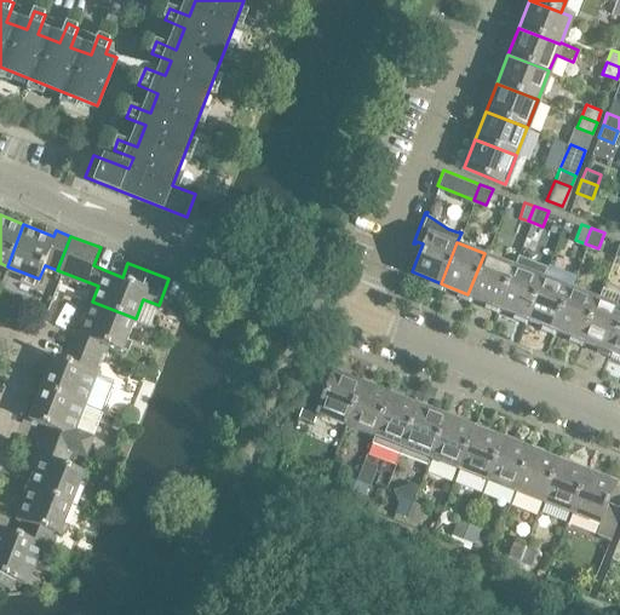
[(468,294),(495,305),(511,264),(484,253),(468,294)]
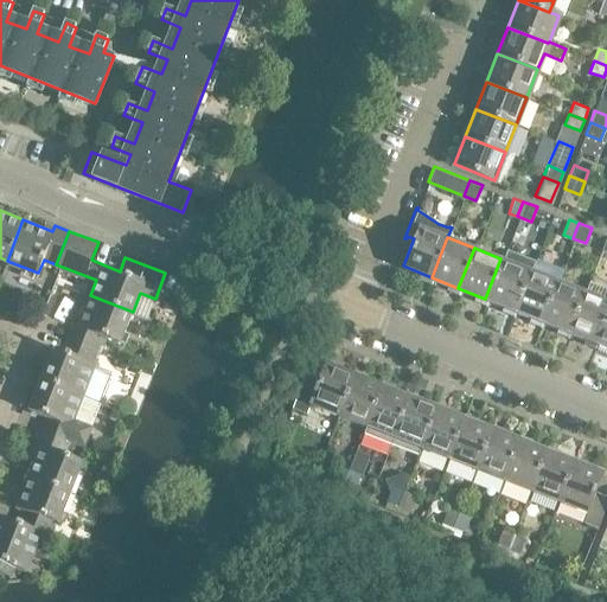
[(504,260),(500,258),(485,299),(512,309),(528,269),(531,270),(536,260),(509,249),(504,260)]
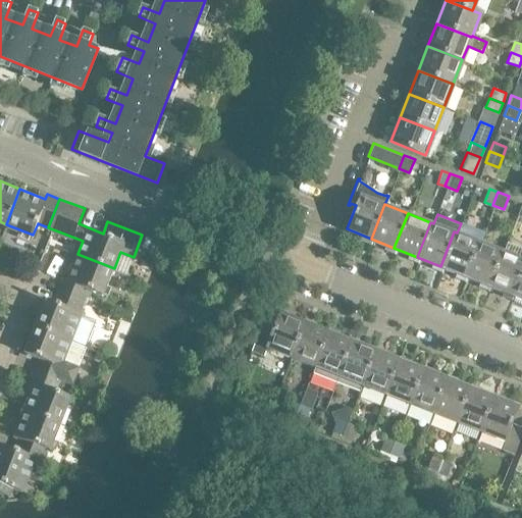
[(440,266),(465,275),(478,241),(457,232),(454,231),(440,266)]
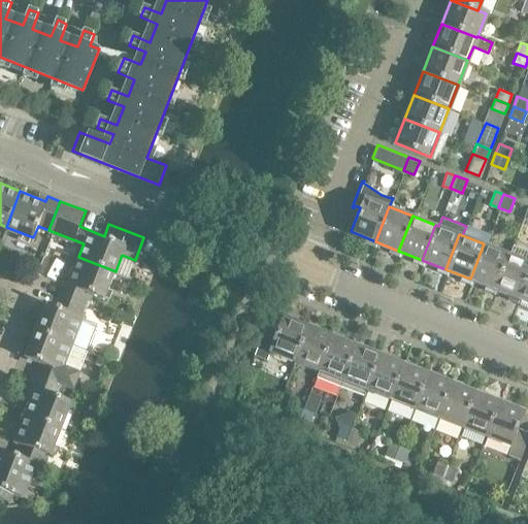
[(470,279),(493,288),(507,253),(484,243),(470,279)]
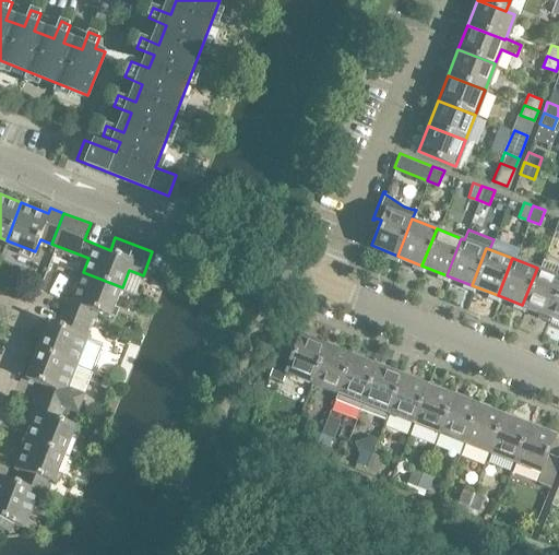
[(558,264),(544,259),(540,269),(537,268),(522,305),(548,315),(558,285),(558,264)]
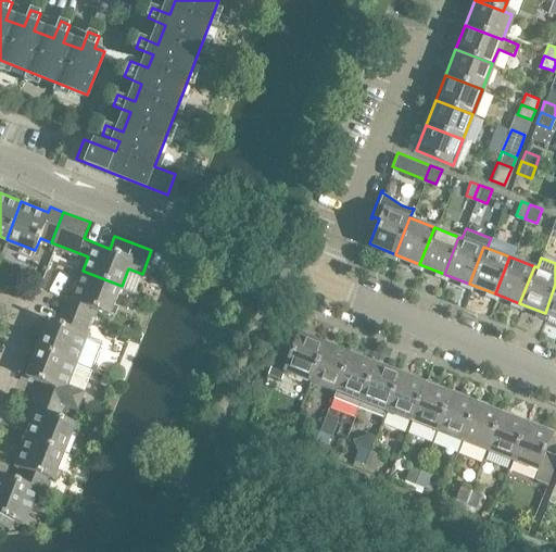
[(110,314),(122,286),(83,271),(72,298),(65,295),(61,309),(92,321),(97,309),(110,314)]
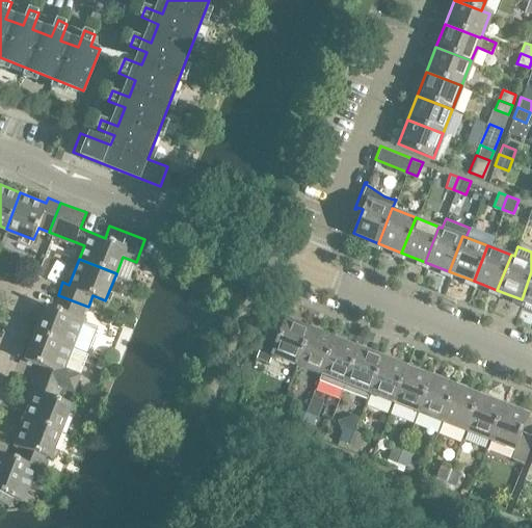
[(531,271),(522,299),(531,304),(531,271)]
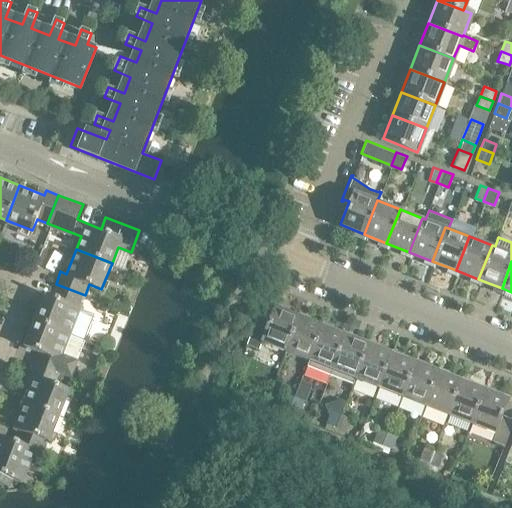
[(80,307),(85,295),(56,284),(51,295),(44,293),(34,319),(70,333),(71,331),(86,337),(95,312),(80,307)]
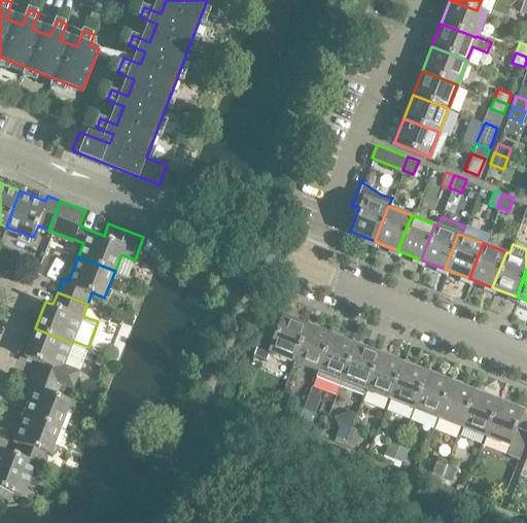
[(271,350),(294,359),(309,325),(284,315),(277,334),(266,329),(255,354),(267,359),(271,350)]
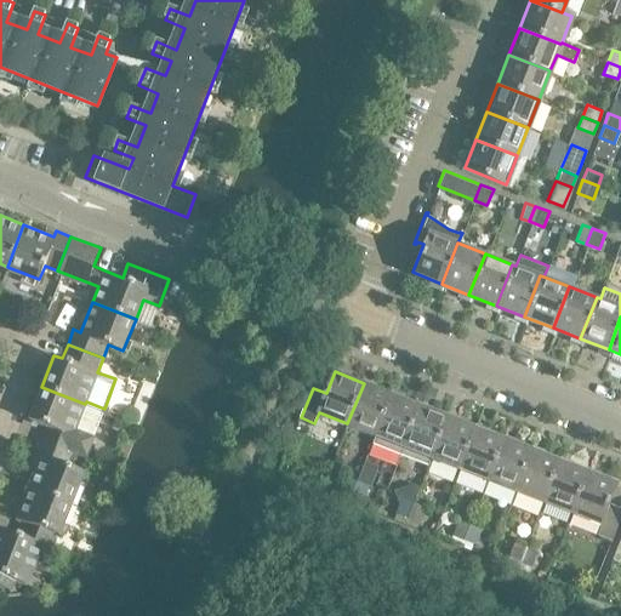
[(347,423),(376,434),(392,394),(364,383),(347,423)]
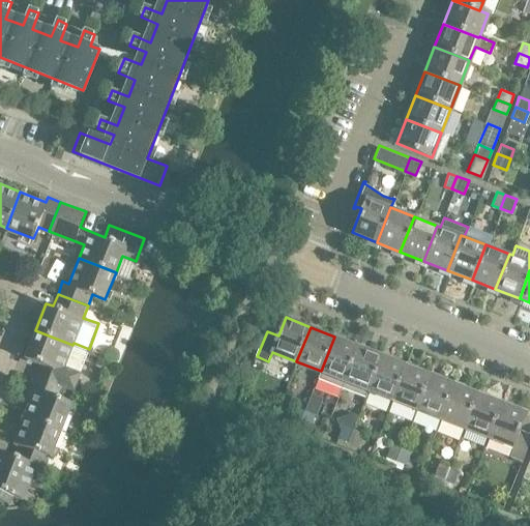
[(65,384),(74,388),(89,349),(74,343),(72,345),(35,330),(25,357),(39,362),(35,374),(65,386),(65,384)]
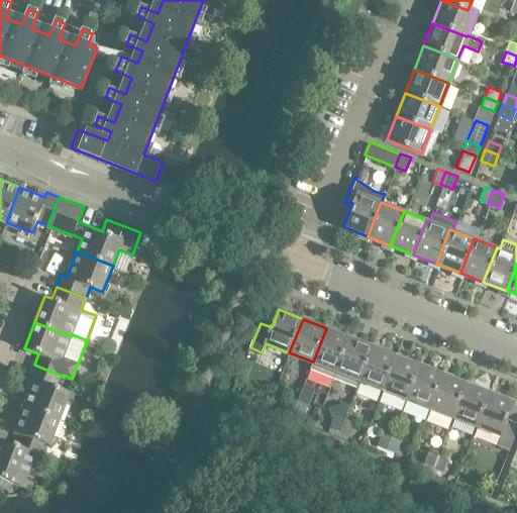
[(349,337),(326,328),(313,362),(311,368),(333,377),(349,337)]
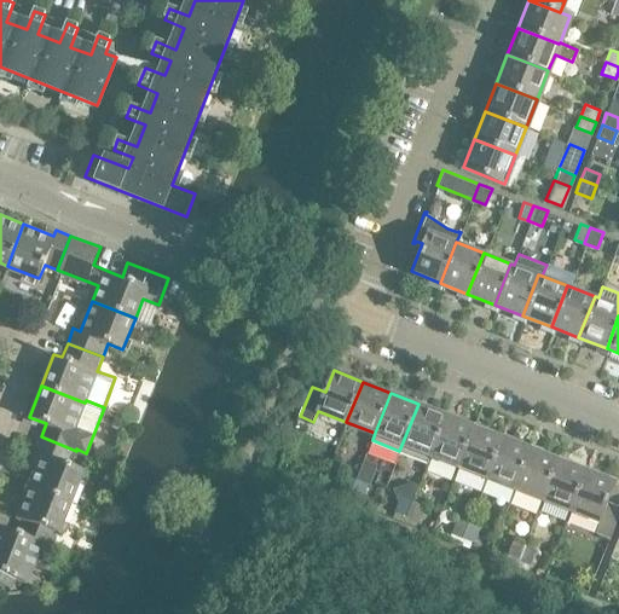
[(429,455),(431,455),(446,415),(418,404),(399,451),(427,462),(429,455)]
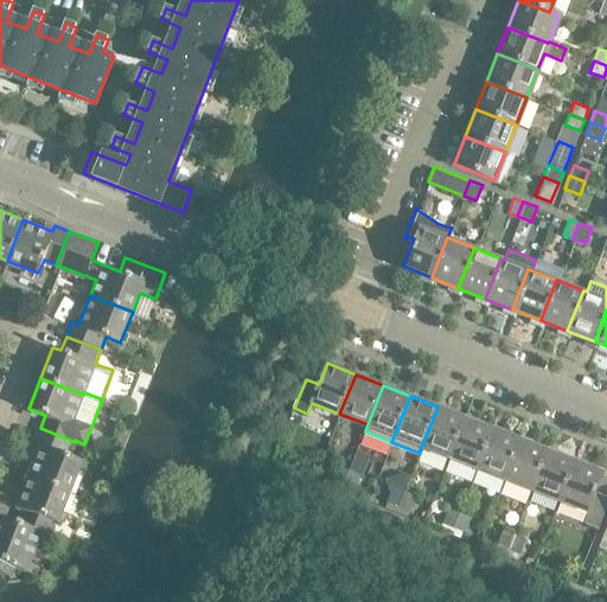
[(422,446),(448,456),(464,417),(438,407),(422,446)]
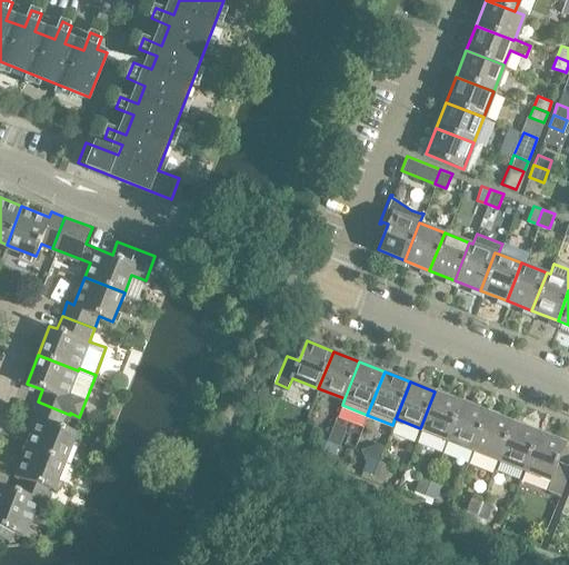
[(420,428),(447,438),(461,402),(435,392),(420,428)]
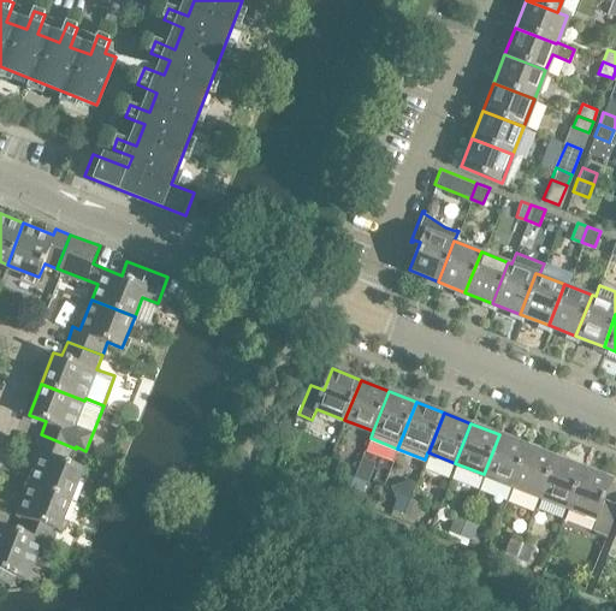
[(71,461),(76,449),(41,434),(35,450),(41,451),(29,481),(72,498),(84,466),(71,461)]
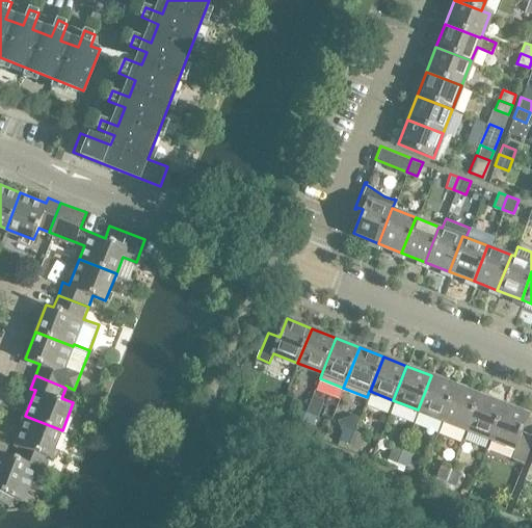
[(418,410),(443,419),(456,385),(431,375),(418,410)]
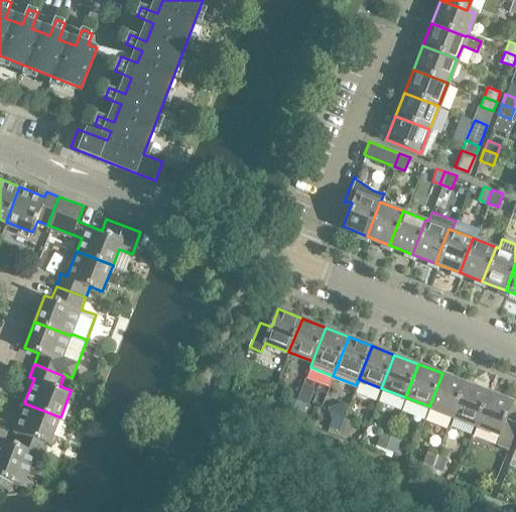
[(429,406),(453,415),(466,382),(442,373),(429,406)]
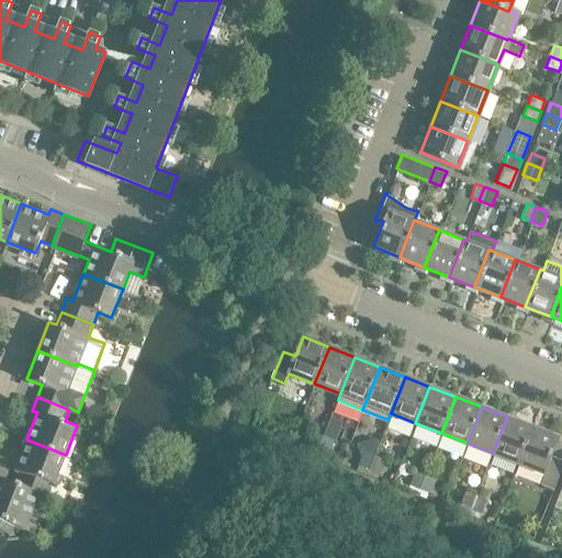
[(493,453),(518,462),(532,426),(507,416),(493,453)]
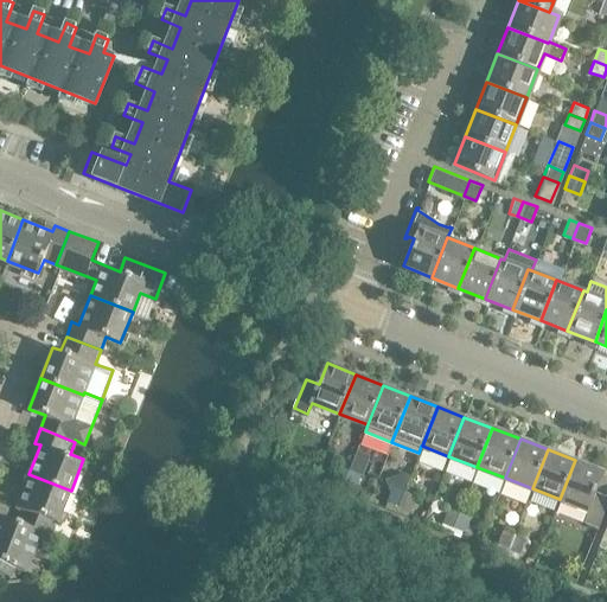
[(357,452),(350,469),(360,473),(368,455),(357,452)]
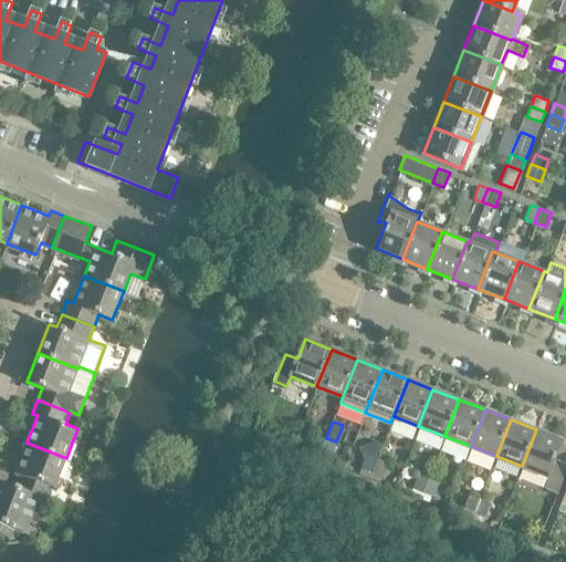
[(559,490),(565,472),(565,440),(564,440),(536,429),(522,466),(549,477),(546,485),(559,490)]
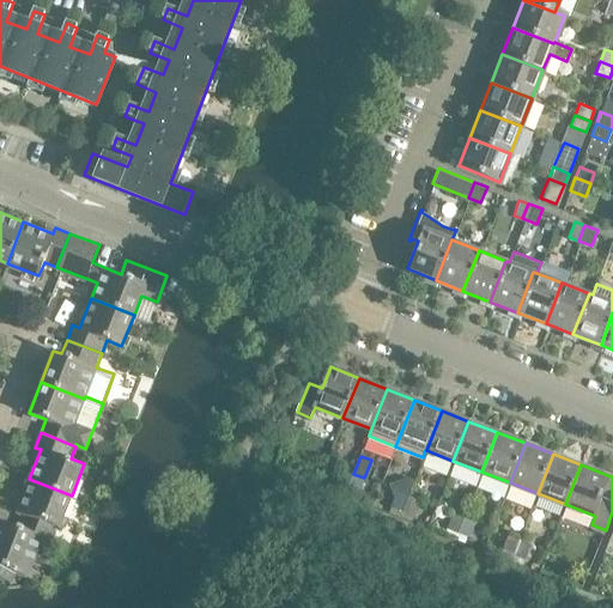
[(334,484),(347,488),(353,474),(340,468),(334,484)]
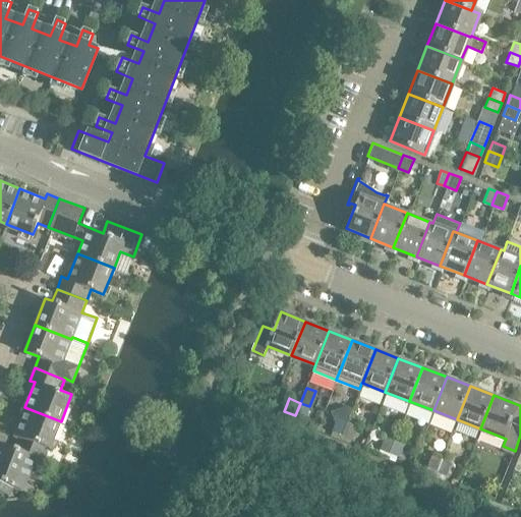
[(304,418),(309,406),(300,403),(295,415),(304,418)]
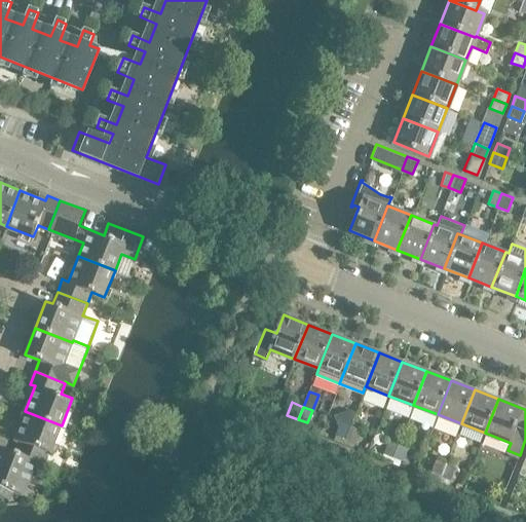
[(51,451),(62,425),(25,411),(14,438),(21,440),(16,452),(36,460),(45,464),(50,451),(51,451)]
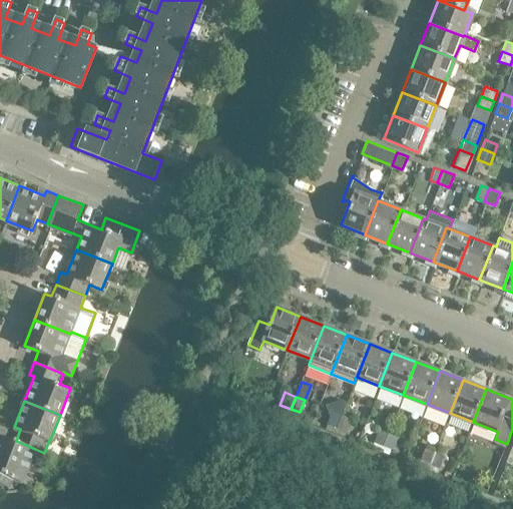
[(326,423),(337,427),(342,414),(331,410),(326,423)]
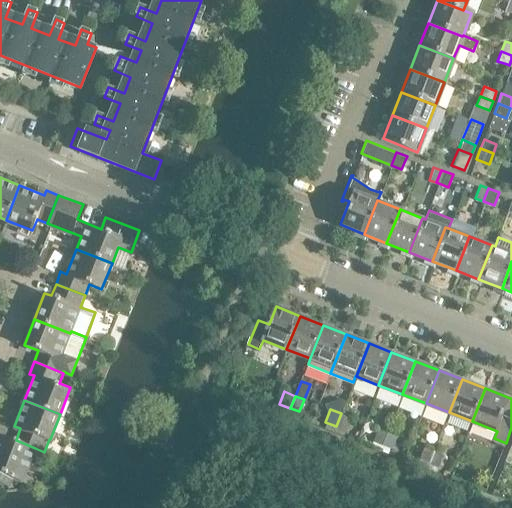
[(350,417),(341,413),(336,426),(346,430),(350,417)]
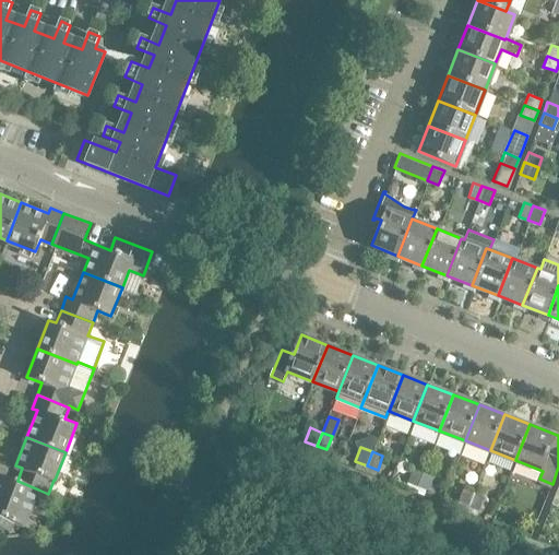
[(406,481),(417,485),(423,471),(412,467),(406,481)]
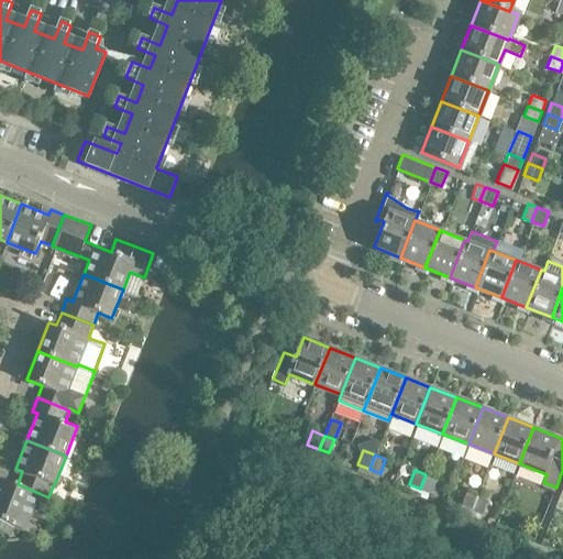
[(431,493),(437,479),(426,474),(420,489),(431,493)]
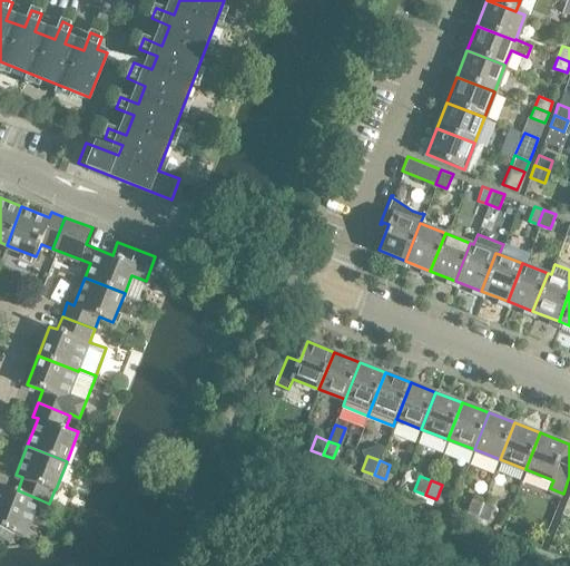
[(18,490),(0,482),(0,537),(10,542),(15,530),(26,535),(39,499),(18,490)]
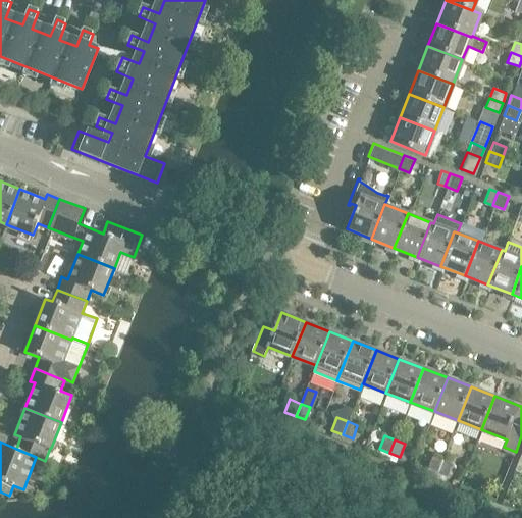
[(426,467),(437,471),(442,459),(431,455),(426,467)]
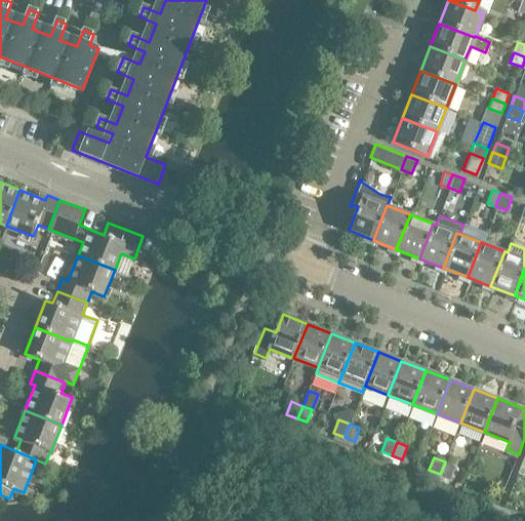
[(450,478),(455,465),(445,462),(440,474),(450,478)]
